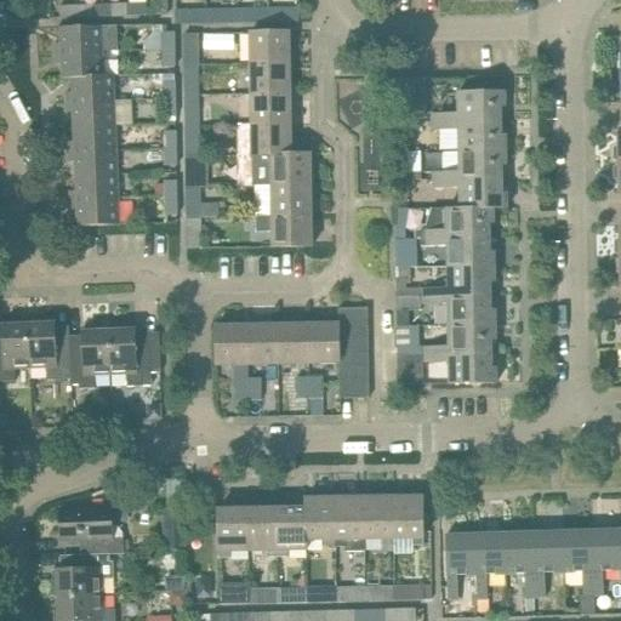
[(130,17),(130,5),(129,0),(110,0),(112,18),(130,17)]
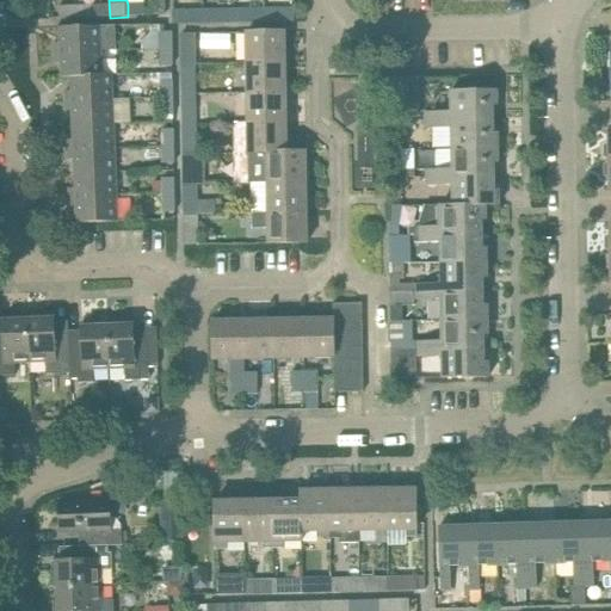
[(128,5),(128,17),(146,17),(146,5),(128,5)]
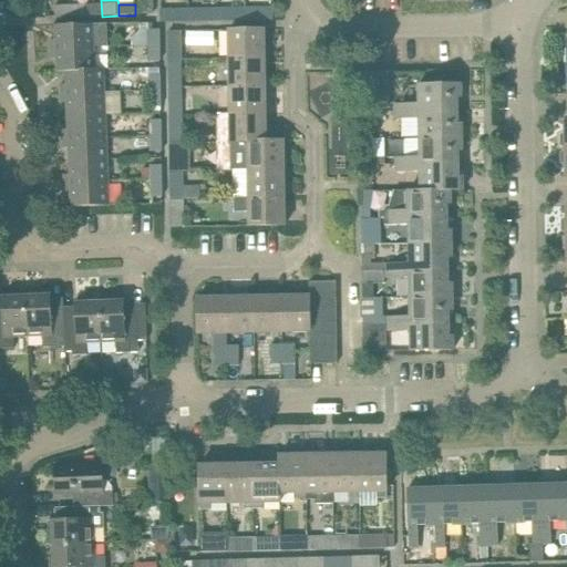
[(71,18),(71,7),(55,7),(55,19),(71,18)]
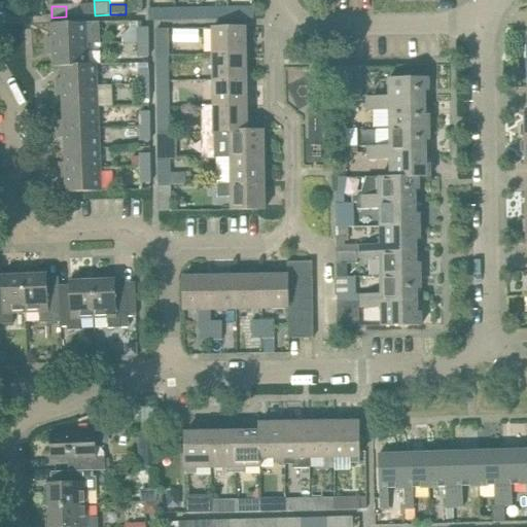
[(79,6),(66,6),(66,16),(80,16),(79,6)]
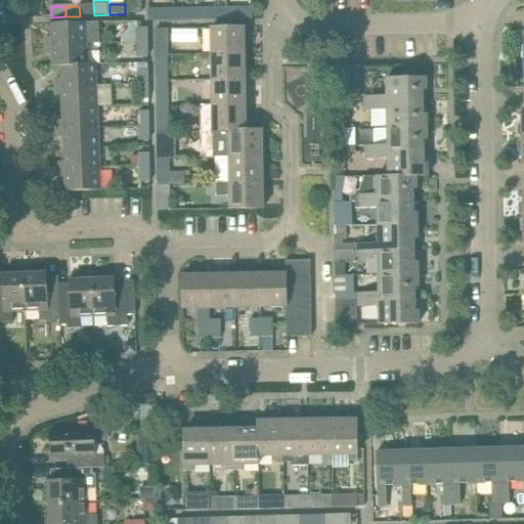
[(182,9),(183,19),(201,19),(201,8),(182,9)]
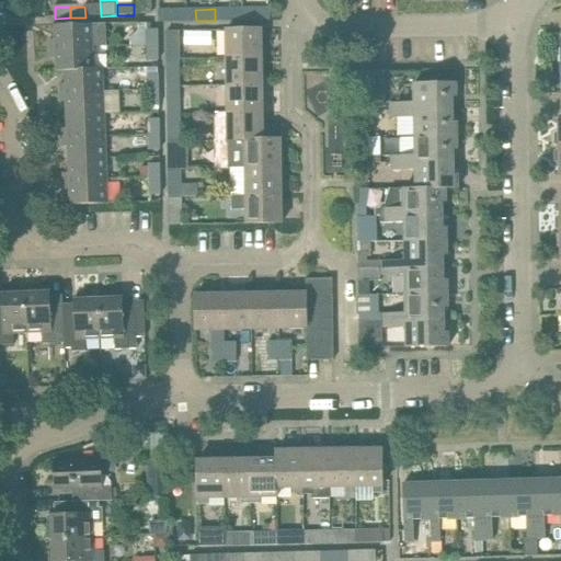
[(222,9),(224,21),(242,21),(242,9),(222,9)]
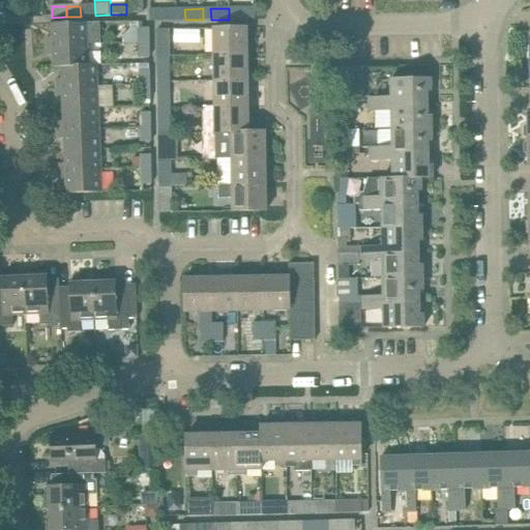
[(236,8),(237,19),(255,19),(255,8),(236,8)]
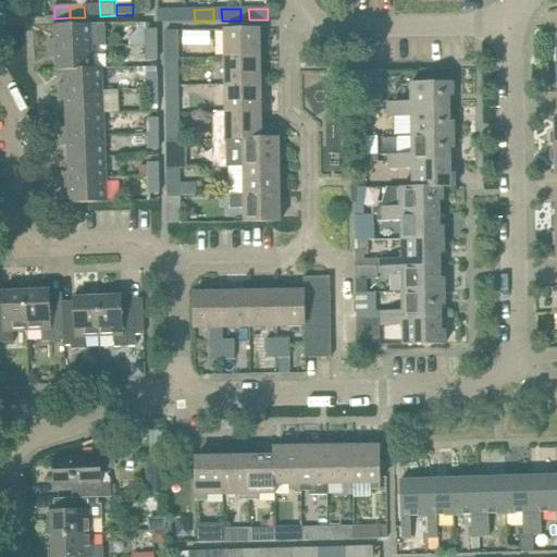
[(158,10),(158,22),(177,22),(177,10),(158,10)]
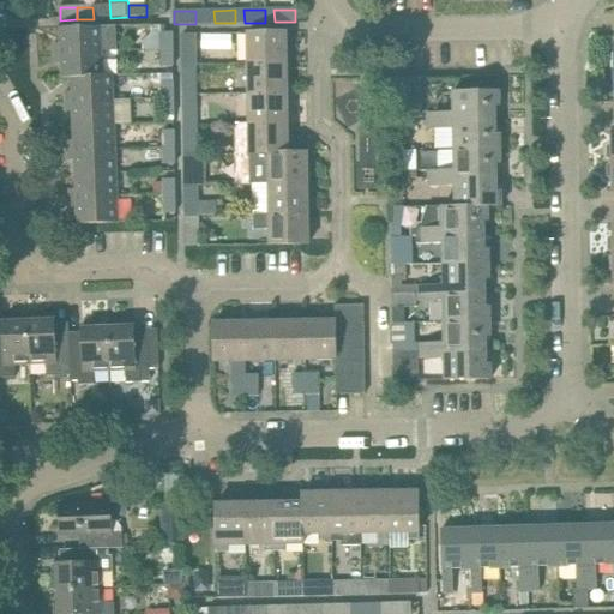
[(174,34),(168,34),(167,25),(152,26),(152,34),(161,34),(162,50),(174,50),(174,34)]
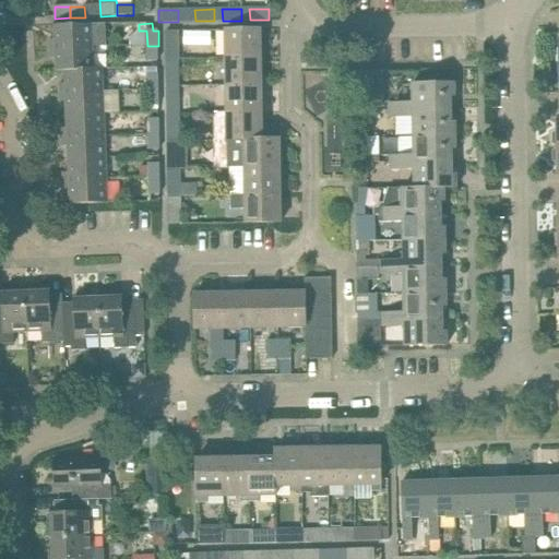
[(92,47),(91,24),(55,25),(56,39),(49,39),(49,48),(92,47)]
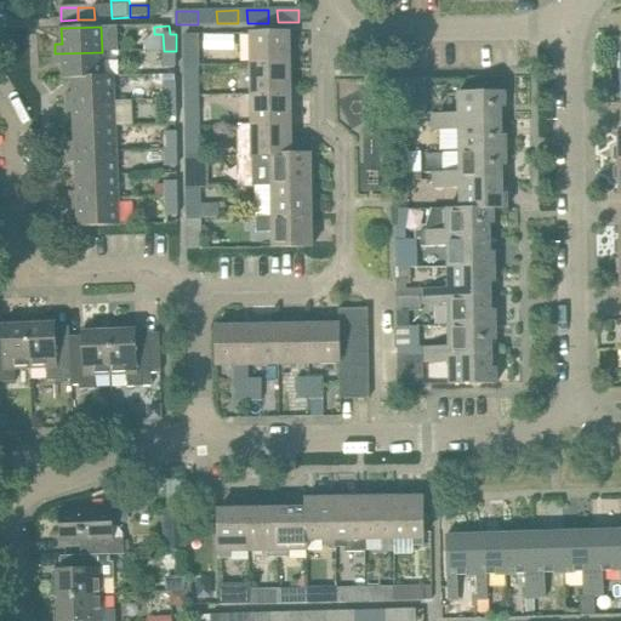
[(251,64),(290,63),(290,33),(250,33),(251,64)]
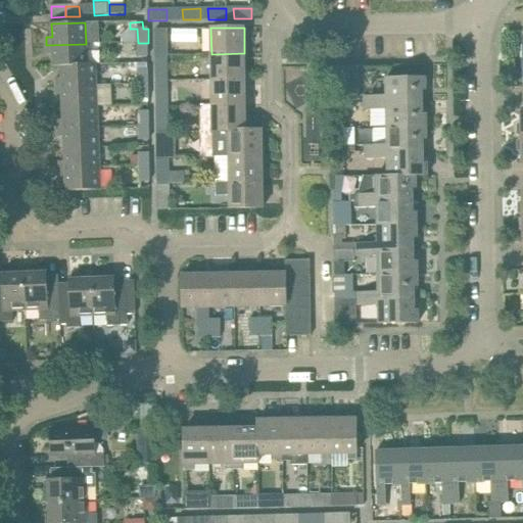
[(167,46),(167,29),(155,29),(155,47),(167,46)]
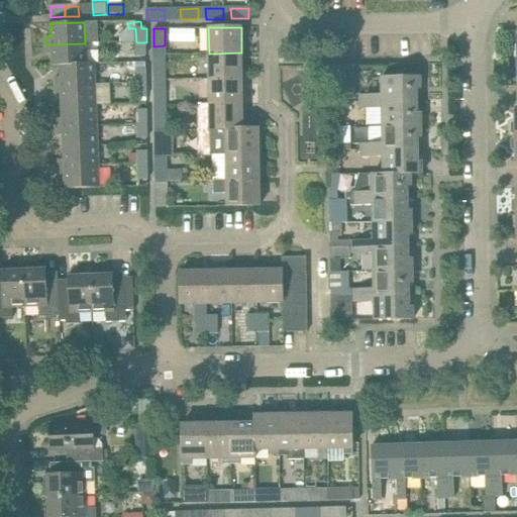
[(146,42),(136,42),(136,57),(146,57),(146,42)]
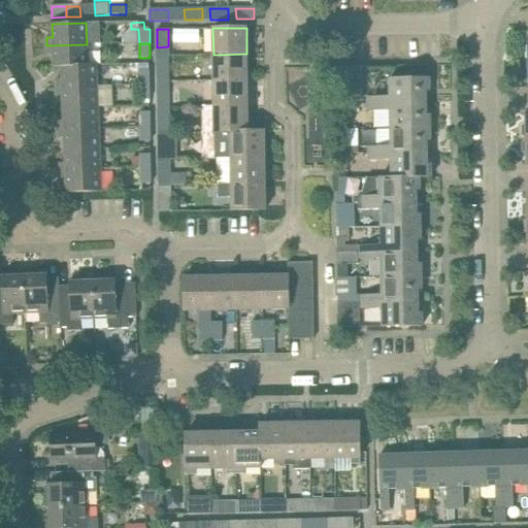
[(46,45),(47,55),(53,54),(54,67),(62,67),(96,65),(96,64),(88,64),(87,44),(46,45)]
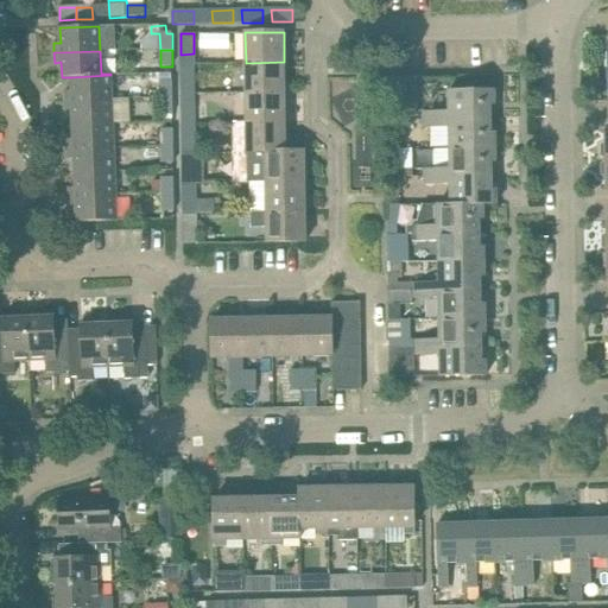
[(284,62),(246,63),(246,93),(285,92),(284,62)]
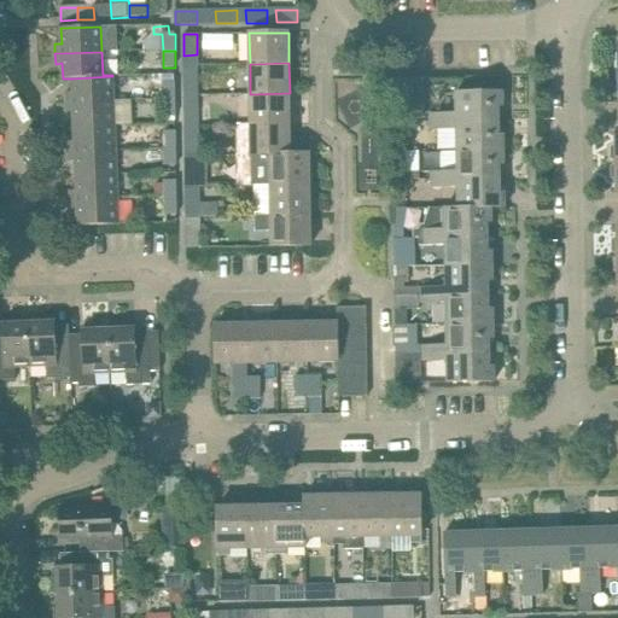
[(184,74),(184,94),(197,94),(197,74),(184,74)]
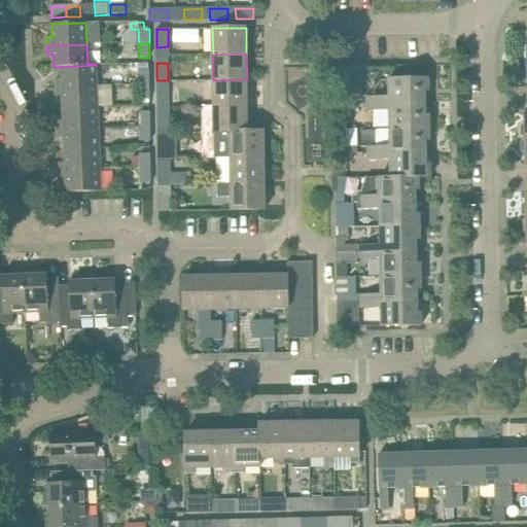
[(62,67),(62,78),(57,78),(57,88),(97,85),(96,65),(62,67)]
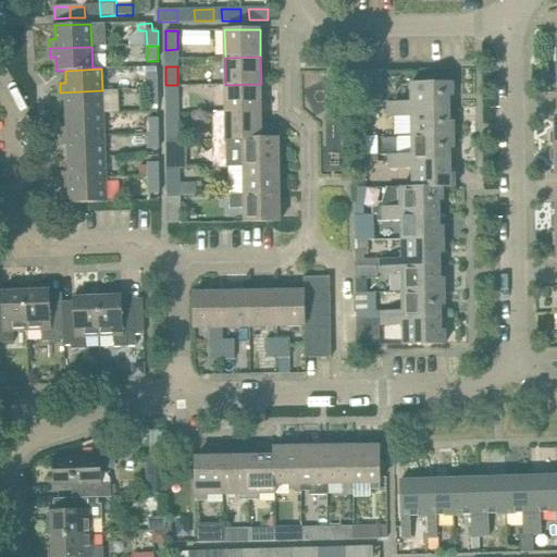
[(148,90),(159,90),(159,75),(147,75),(148,90)]
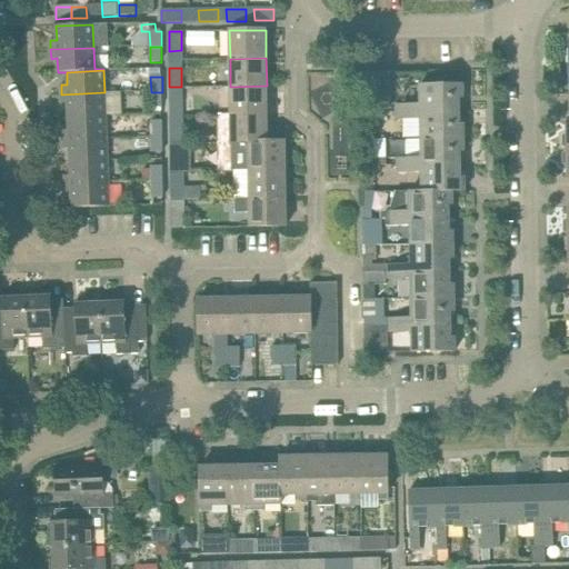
[(396,112),(459,111),(459,98),(462,98),(462,83),(420,85),(420,105),(396,105),(396,112)]
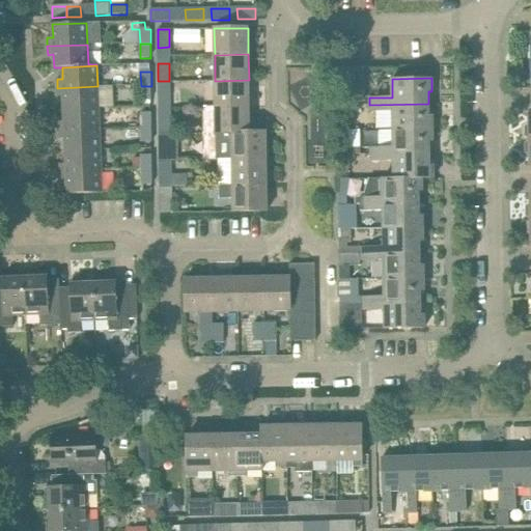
[(249,107),(249,80),(215,81),(215,107),(249,107)]
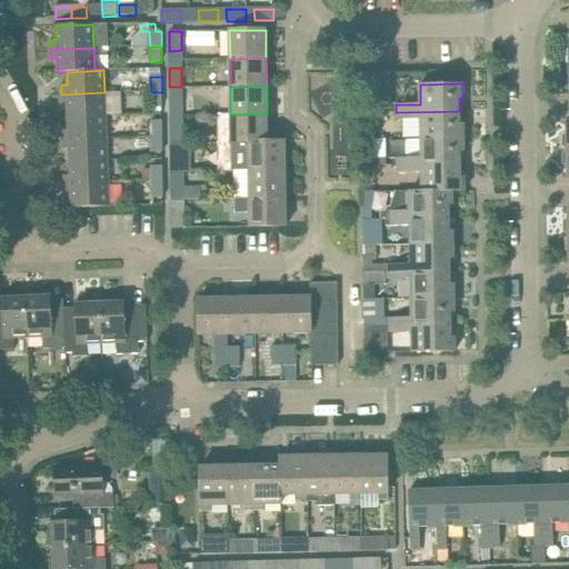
[(61,95),(61,103),(68,103),(68,117),(106,116),(105,92),(61,95)]
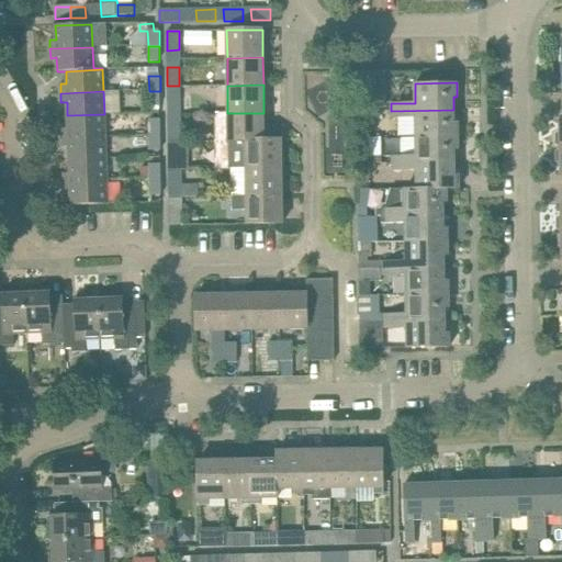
[(160,91),(149,91),(149,107),(160,107),(160,91)]
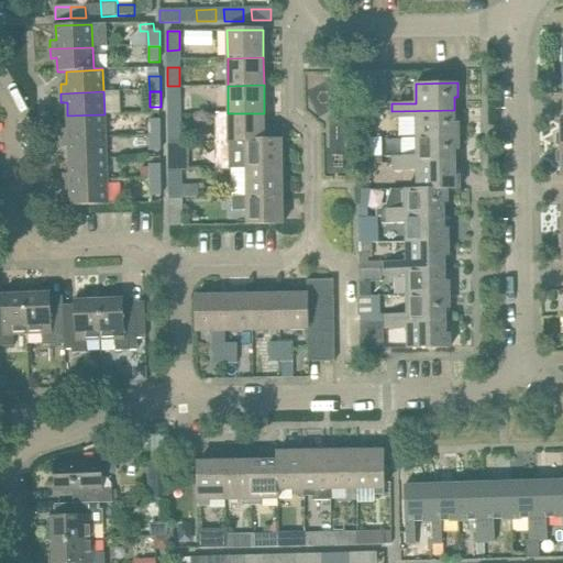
[(179,95),(168,95),(168,114),(180,114),(179,95)]
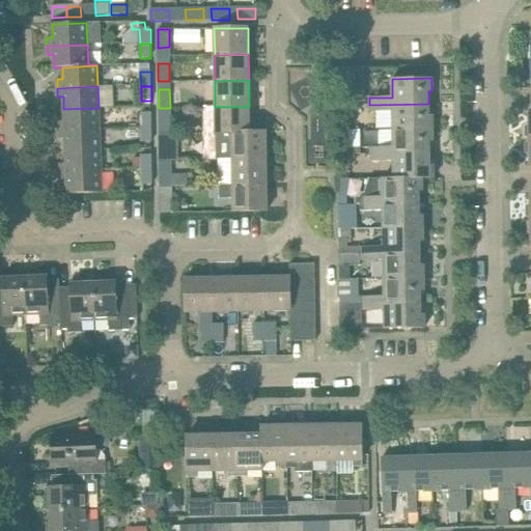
[(364,89),(350,89),(350,102),(364,102),(364,89)]
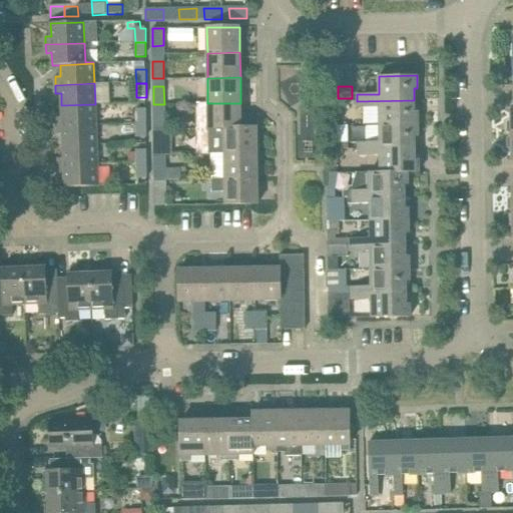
[(414,111),(414,100),(357,101),(358,107),(380,107),(380,124),(418,124),(418,111),(414,111)]
